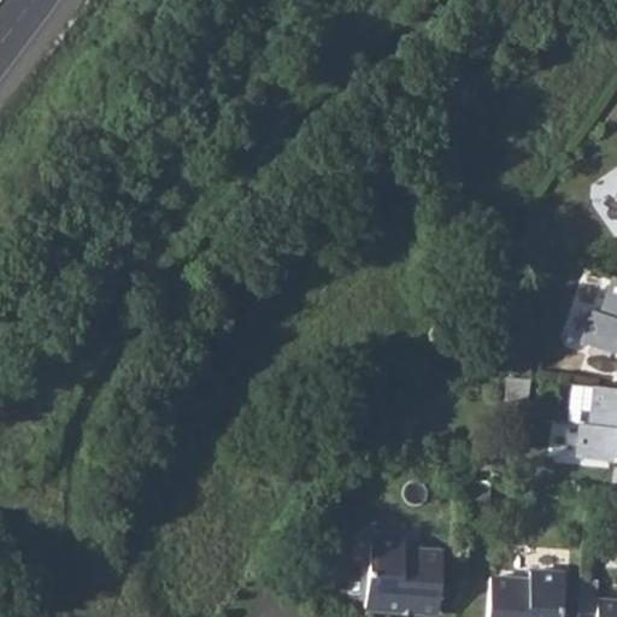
[(616,277),(613,276),(600,313),(592,310),(581,342),(616,353),(616,277)]
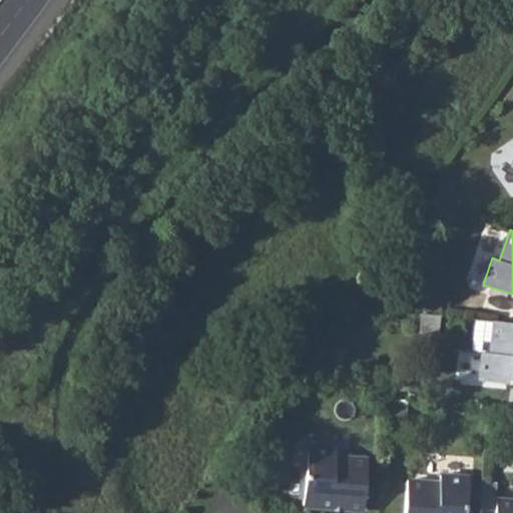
[(512,323),(494,321),(474,319),(471,351),(483,352),(480,380),(512,383),(512,323)]
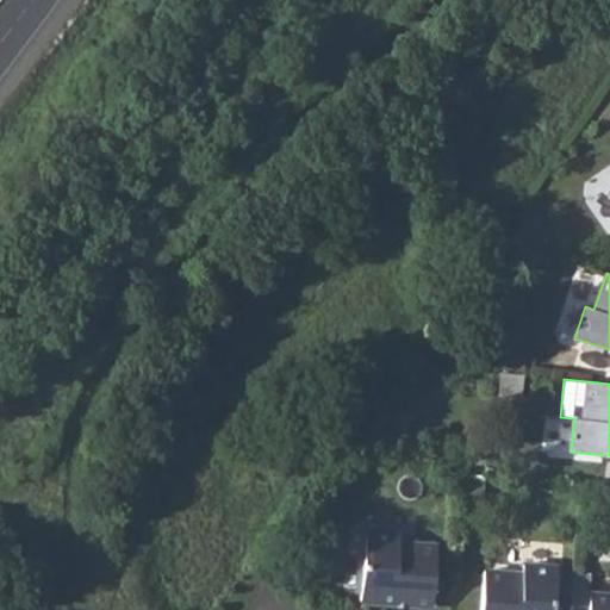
[(431,605),(435,546),(397,543),(398,534),(365,531),(360,601),(393,603),(393,598),(410,599),(410,604),(431,605)]
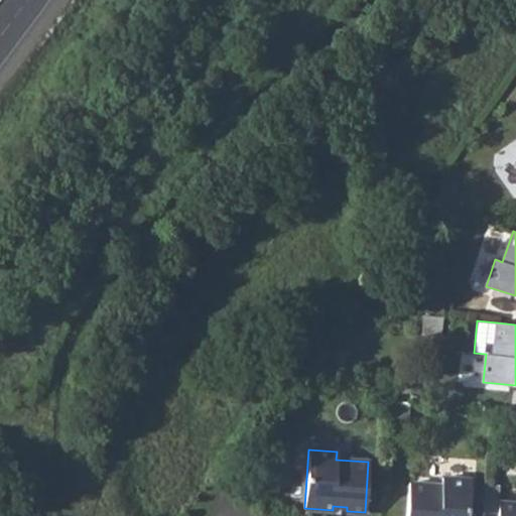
[(409,483),(406,515),(467,515),(470,480),(442,478),(441,486),(409,483)]
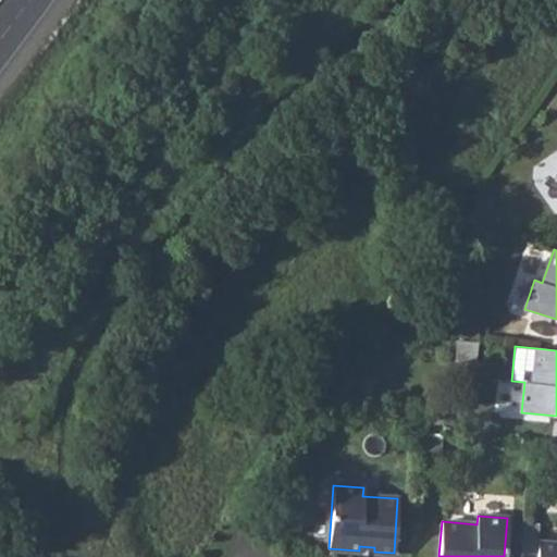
[(537,543),(539,537),(522,536),(521,553),(537,554),(537,543)]
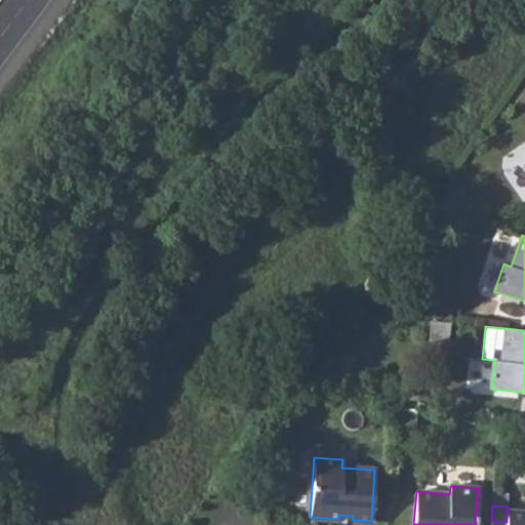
[(524,524),(524,513),(507,512),(507,522),(491,521),(490,524),(524,524)]
